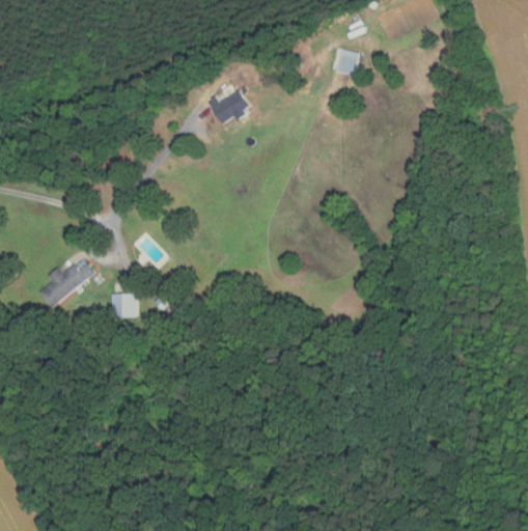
[(270,47),(275,58),(258,65),(253,55),(270,47)]
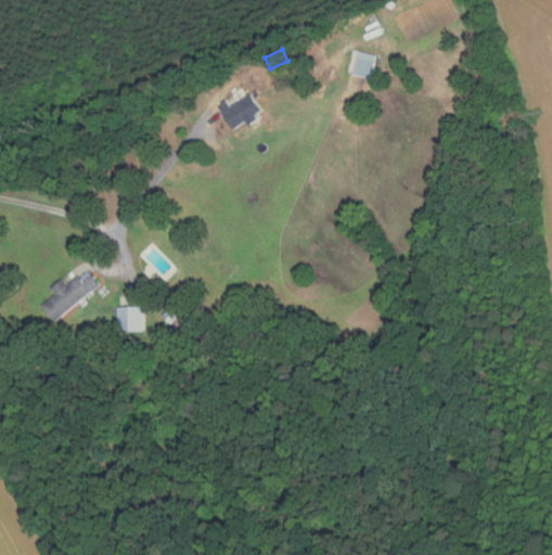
[(369,79),(351,75),(357,51),(374,55),(369,79)]
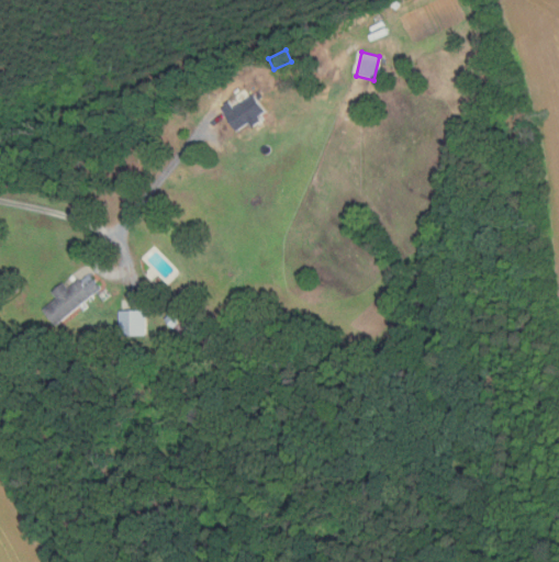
[(234,132),(220,110),(222,108),(220,104),(226,101),(231,108),(252,93),(264,112),(256,116),(259,121),(250,127),(247,123),(234,132)]
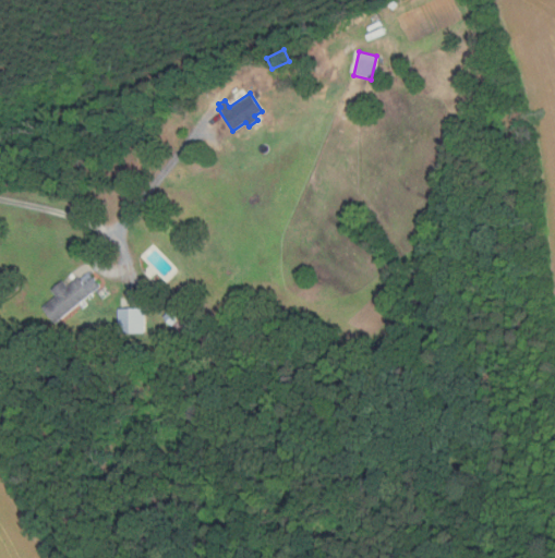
[(52,325),(39,310),(53,296),(49,291),(59,281),(64,287),(74,278),(81,284),(88,278),(96,288),(52,325)]
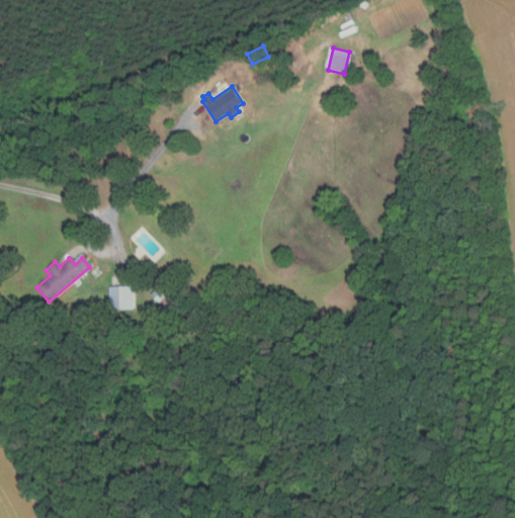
[(162,308),(149,294),(157,287),(150,279),(158,271),(178,292),(162,308)]
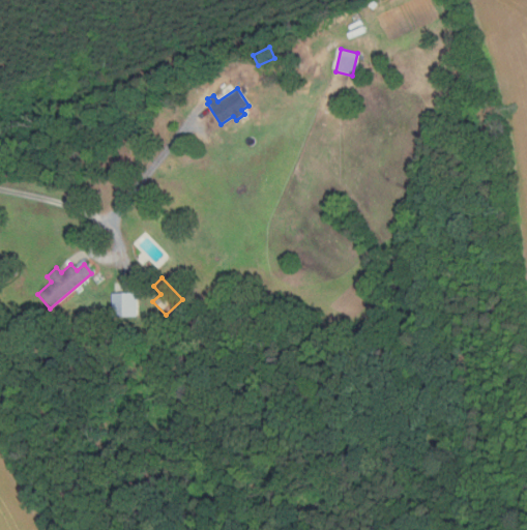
[(136,317),(110,318),(110,293),(136,293),(136,317)]
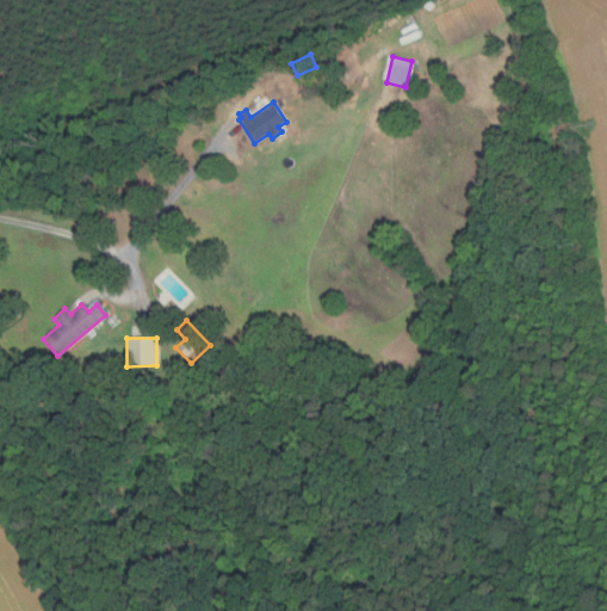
All buildings are outlined.
